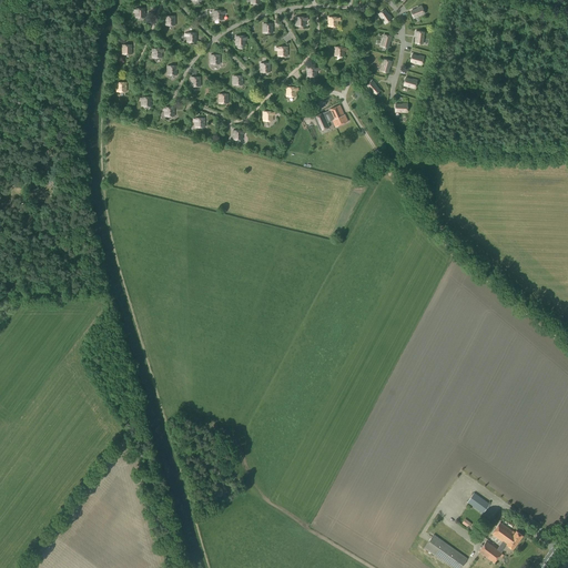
[(414,18),(425,13),(422,6),(417,8),(417,9),(411,11),(414,18)]
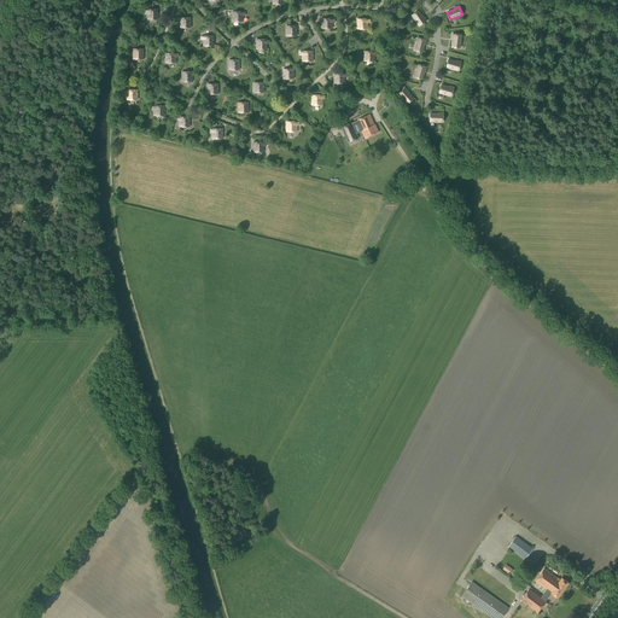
[(145,11),(145,13),(147,13),(147,19),(158,19),(158,10),(147,10),(147,11),(145,11)]
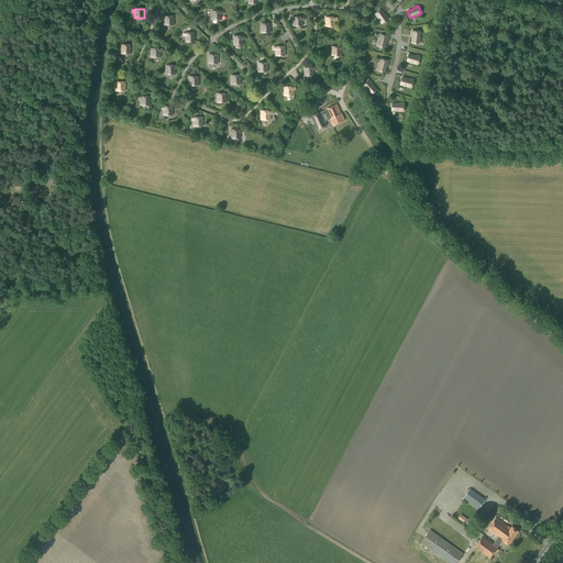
[(385,15),(381,10),(375,14),(382,24),(388,19),(386,14),(385,15)]
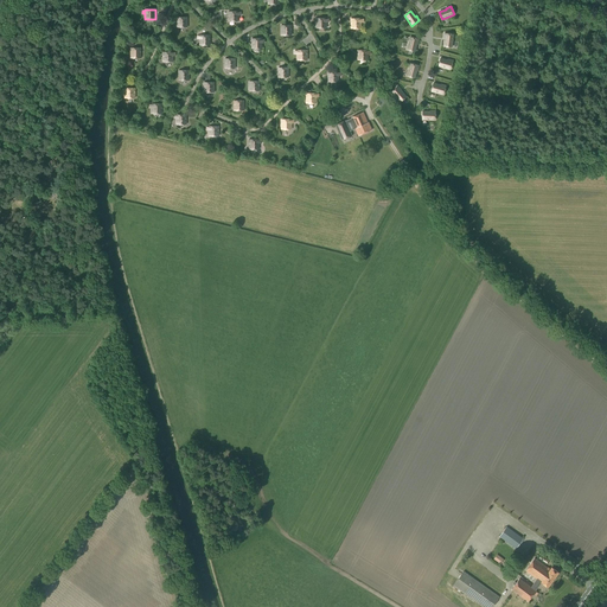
[(240,12),(229,12),(229,21),(240,21),(240,12)]
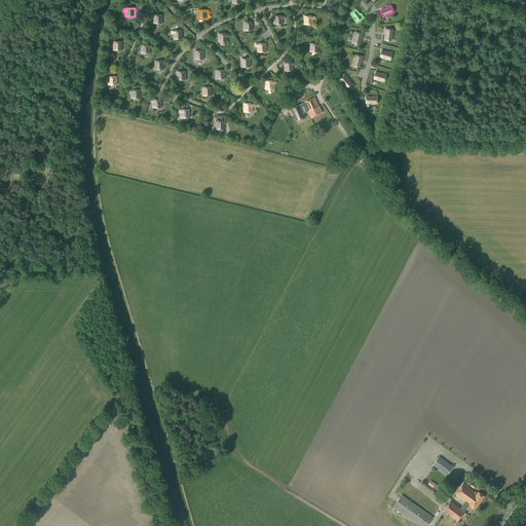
[(162,24),(162,15),(154,15),(154,24),(162,24)]
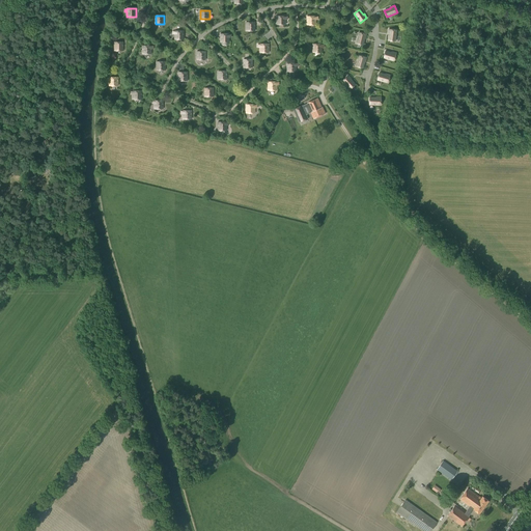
[(277,25),(285,25),(285,16),(276,17),(277,25)]
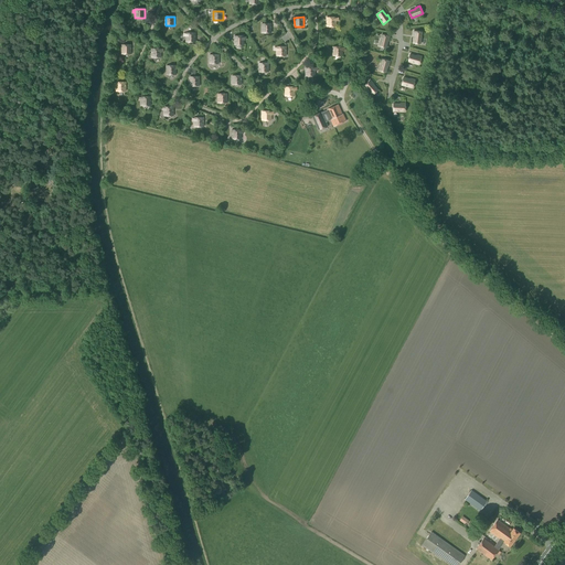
[(327,27),(336,27),(336,18),(327,18),(327,27)]
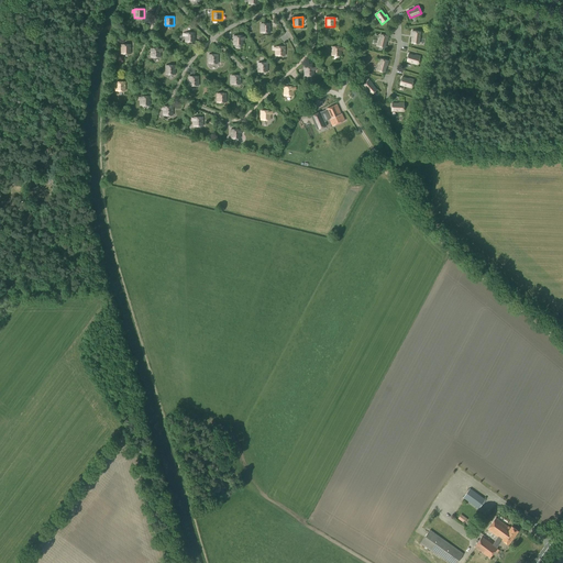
[(271,33),(271,23),(261,23),(261,33),(271,33)]
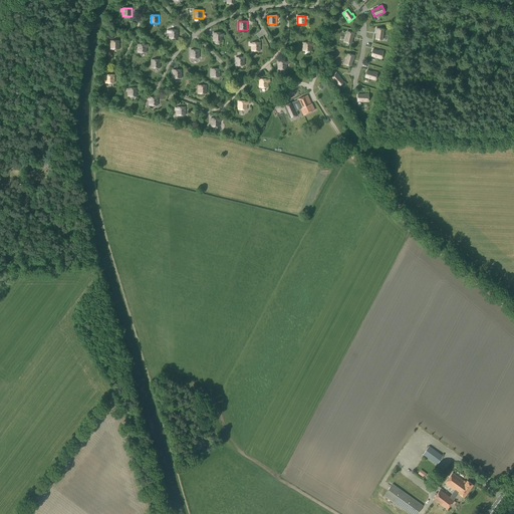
[(382,40),(383,29),(375,28),(375,33),(376,33),(375,39),(382,40)]
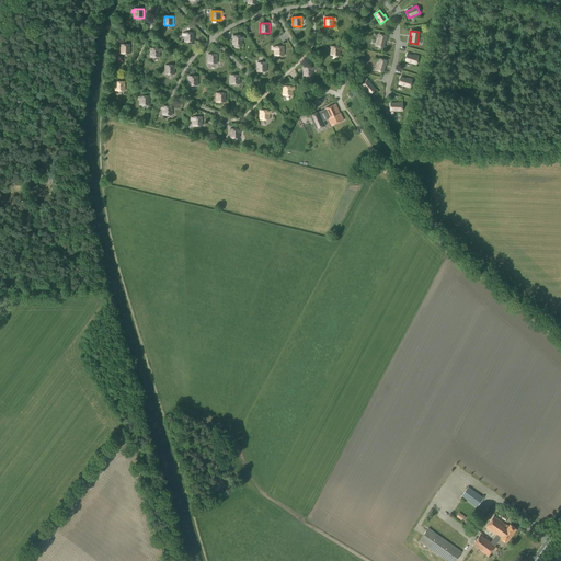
[(194,42),(194,33),(185,33),(185,42),(194,42)]
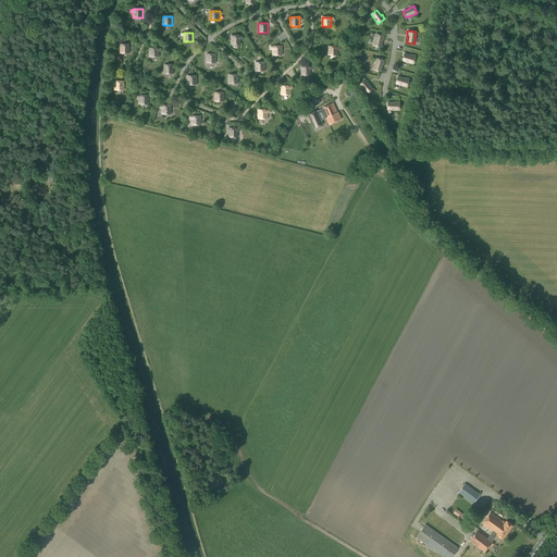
[(383,40),(384,36),(376,34),(373,46),(381,47),(382,40),(383,40)]
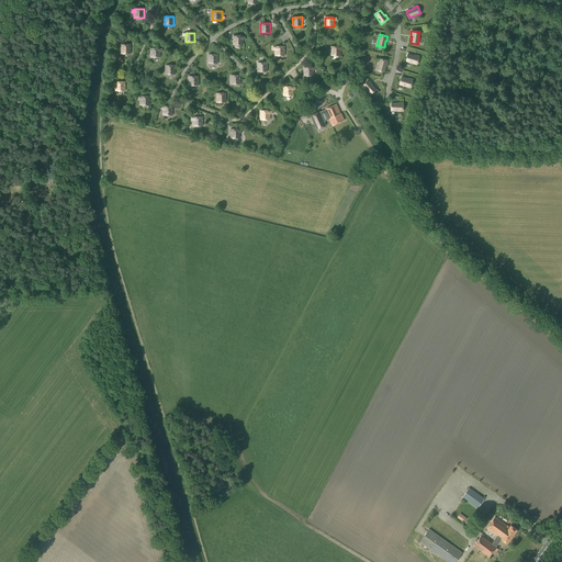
[(234,45),(243,45),(243,36),(234,36),(234,45)]
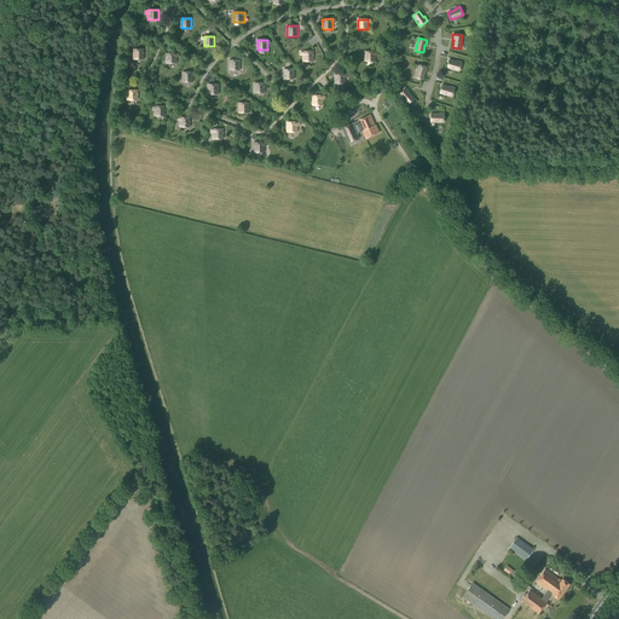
[(144,58),(144,48),(134,48),(134,58),(144,58)]
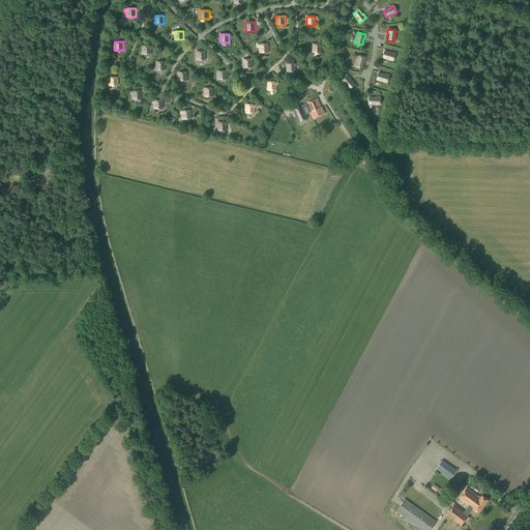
[(269,53),(268,43),(259,45),(257,45),(257,48),(259,48),(259,53),(269,53)]
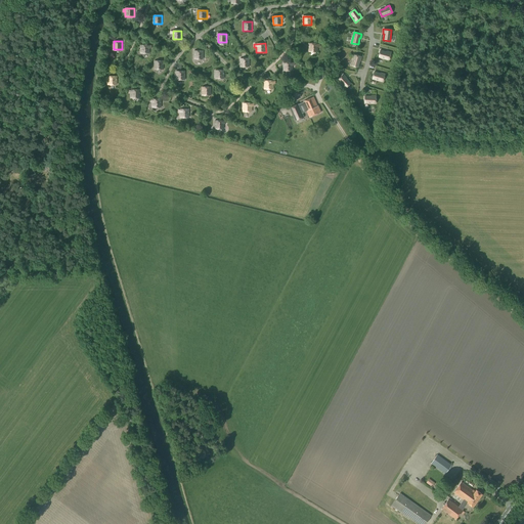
[(317,52),(317,43),(309,43),(309,52),(317,52)]
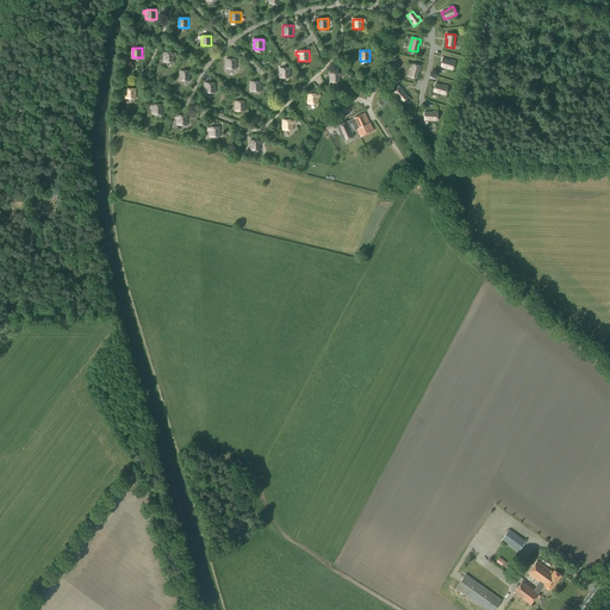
[(174,62),(174,53),(165,53),(165,62),(174,62)]
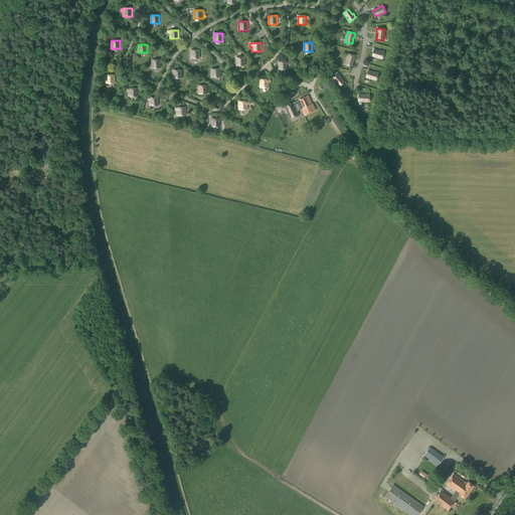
[(379,51),(373,49),(371,56),(382,59),(384,51),(380,50),(379,51)]
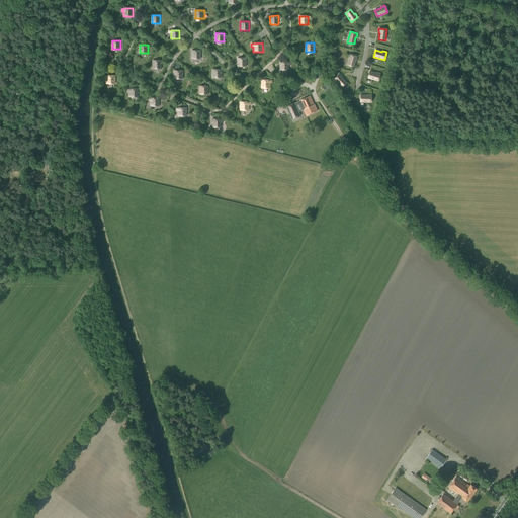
[(192,59),(200,59),(200,51),(192,51),(192,59)]
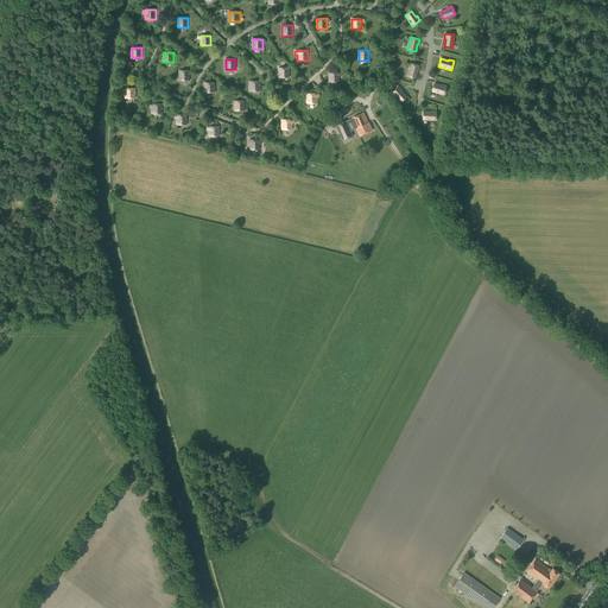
[(418,71),(419,65),(411,63),(407,76),(416,78),(417,71),(418,71)]
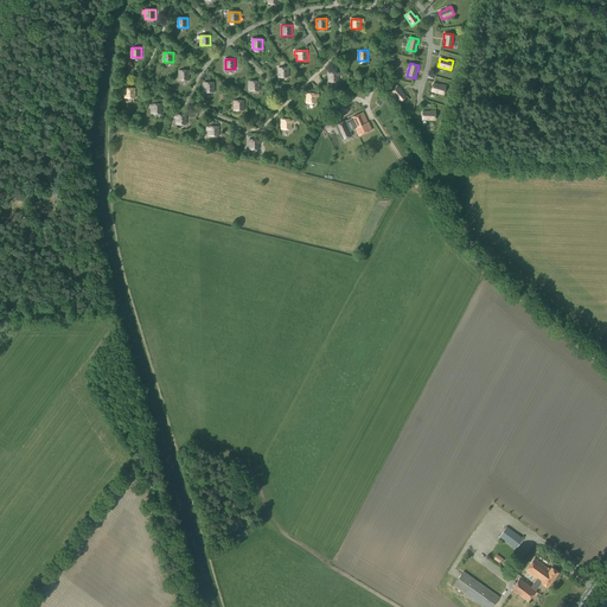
[(288,78),(288,69),(279,69),(279,78),(288,78)]
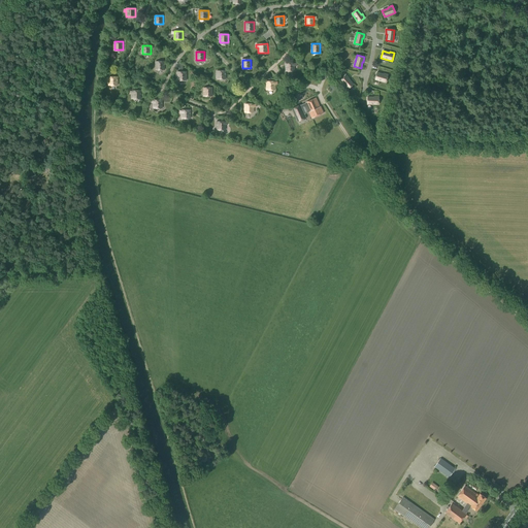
[(156,70),(164,70),(164,61),(156,61),(156,70)]
